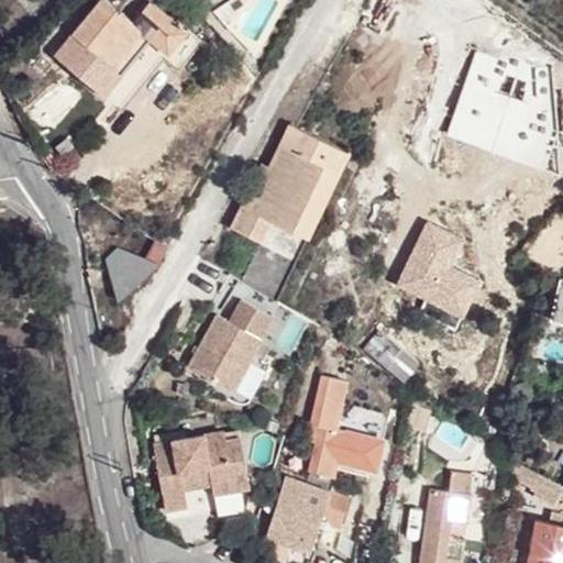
[(105,0),(102,0),(74,36),(84,45),(68,63),(102,94),(118,75),(111,68),(140,33),(162,51),(157,56),(177,72),(200,42),(187,32),(186,34),(151,3),(133,23),(105,0)]
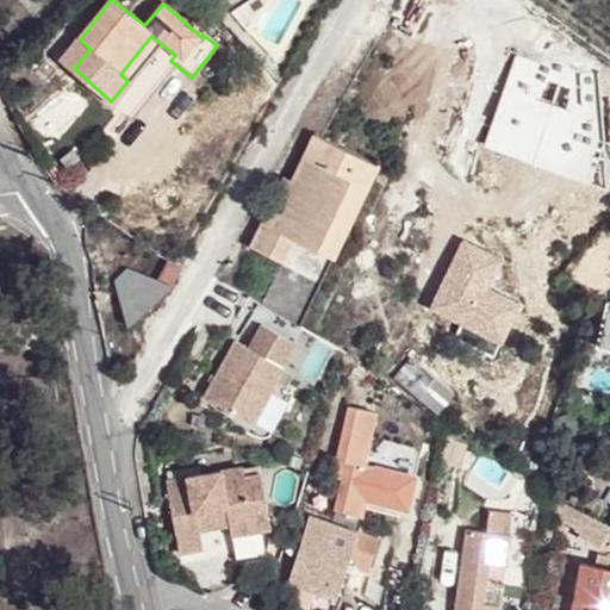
[(80,39),(63,60),(74,68),(91,49),(80,39)]
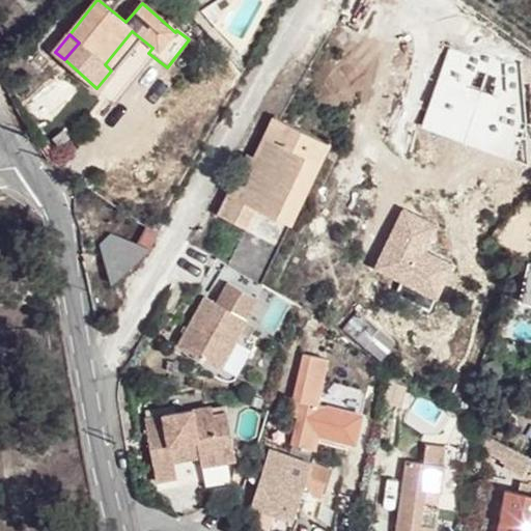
[(262,282),(327,142),(273,117),(255,157),(236,197),(228,193),(218,215),(244,228),(227,267),(262,282)]
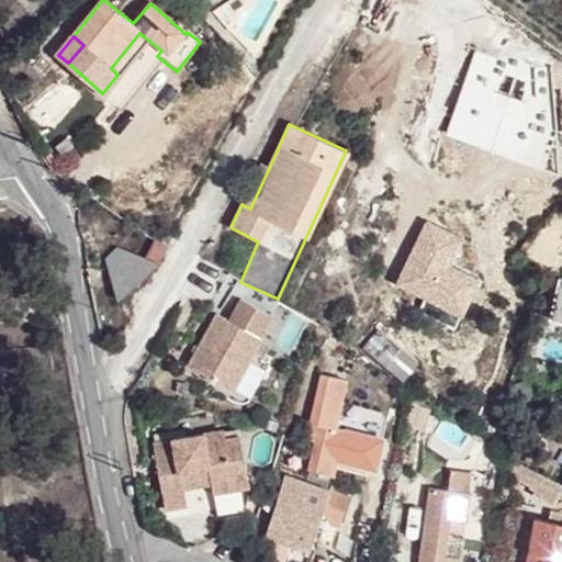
[(250,209),(270,166),(260,163),(242,204),(250,209)]
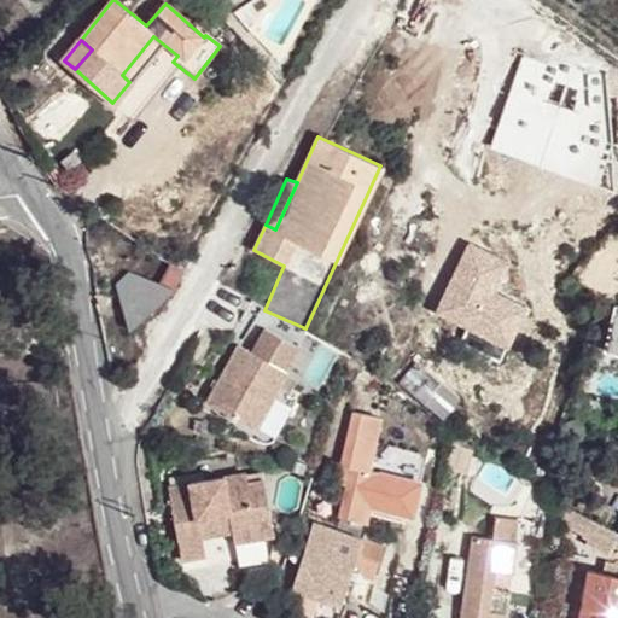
[(128,274),(117,285),(124,318),(146,299),(152,292),(159,285),(128,274)]
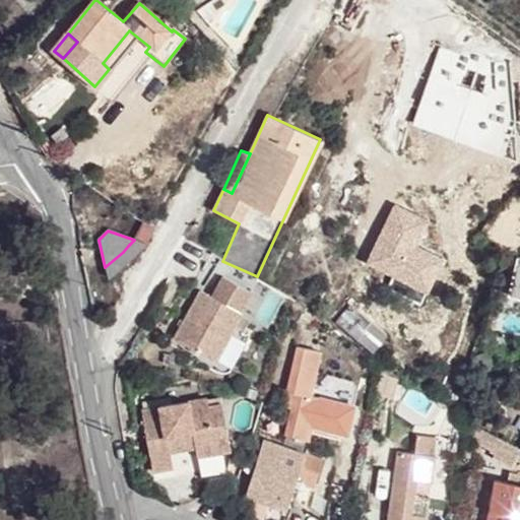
[(199,291),(172,337),(212,362),(240,315),(199,291)]
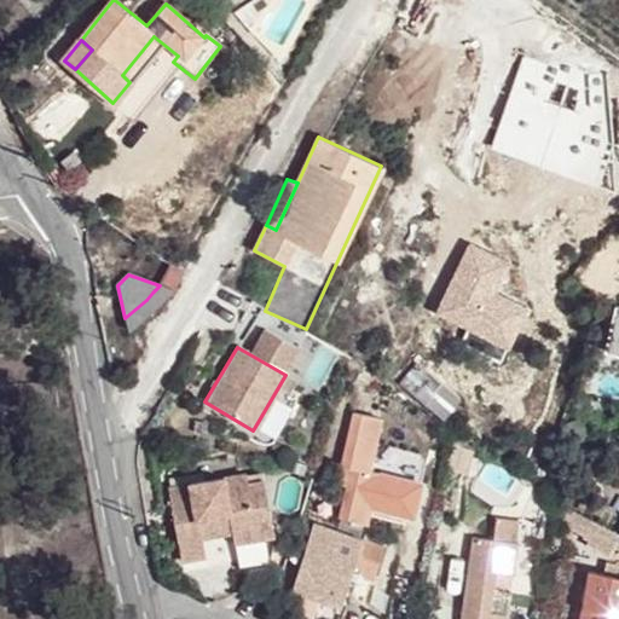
[(445,394),(428,416),(449,432),(466,411),(445,394)]
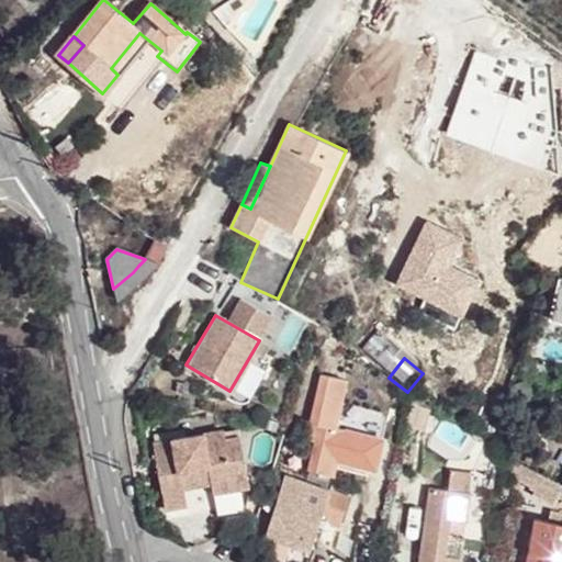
[(347,382),(324,375),(312,422),(319,424),(307,469),(330,474),(343,427),(336,425),(347,382)]
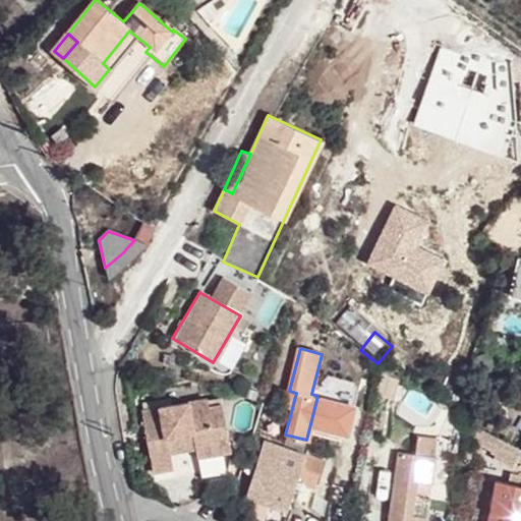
[(142,415),(155,476),(175,471),(172,456),(169,441),(194,435),(197,450),(199,459),(233,451),(223,406),(210,409),(208,401),(142,415)]
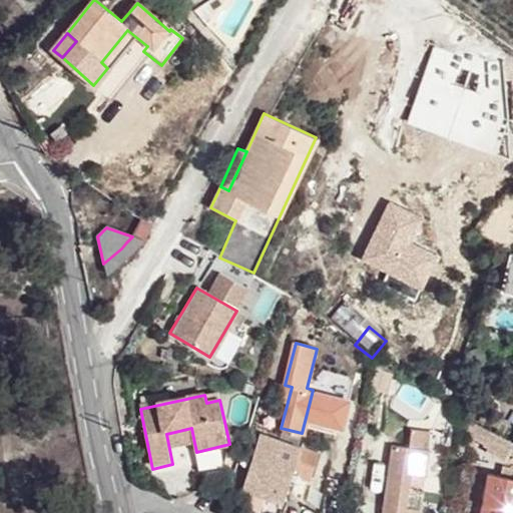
[(472,416),(460,409),(460,427),(471,434),(472,416)]
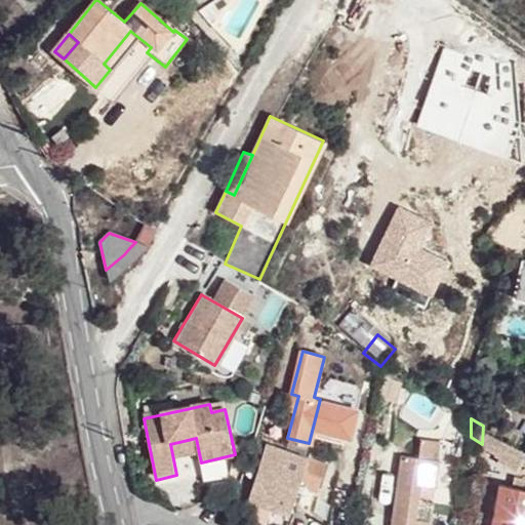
[(524,448),(522,447),(483,426),(482,444),(486,447),(485,451),(492,454),(491,458),(510,468),(517,457),(524,461),(524,448)]
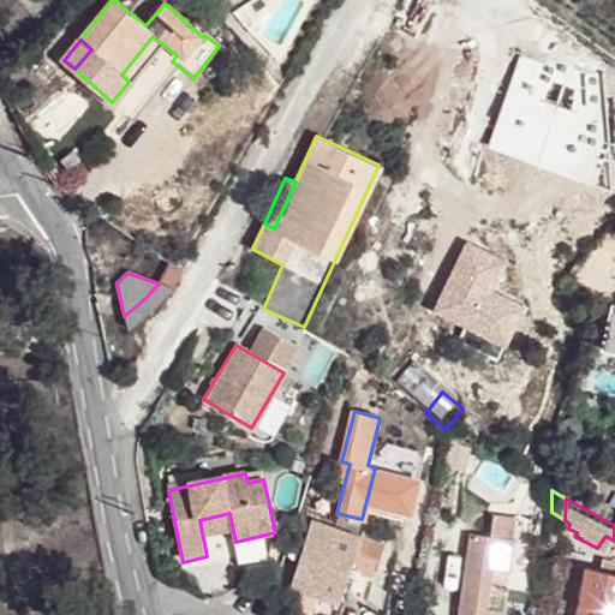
[(199,520),(203,538),(233,531),(230,513),(199,520)]
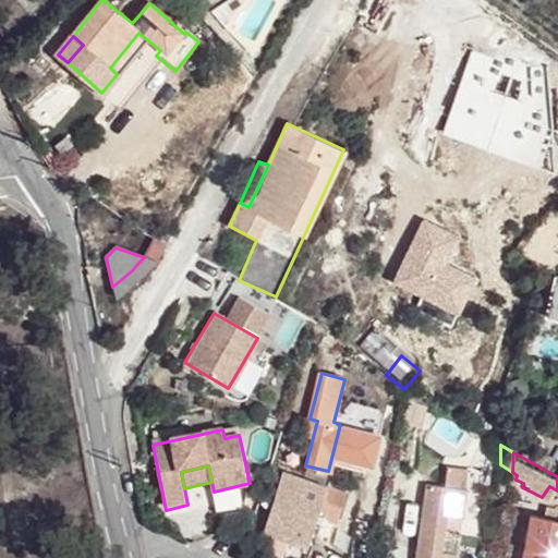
[(441,483),(465,482),(465,465),(441,466),(441,483)]
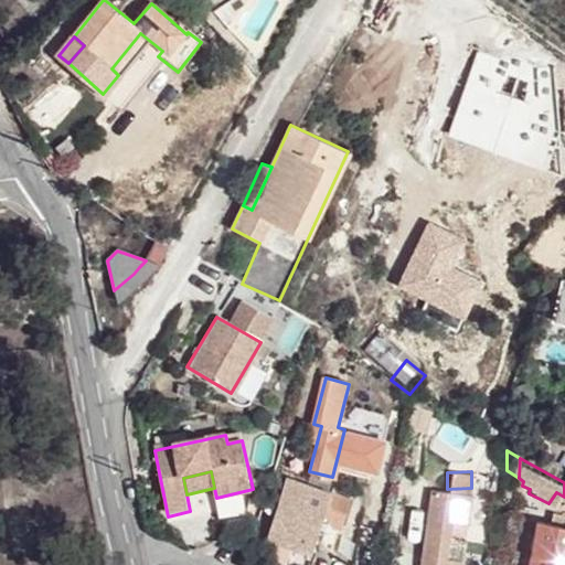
[(348,499),(284,480),(265,540),(309,553),(318,523),(338,528),(348,499)]
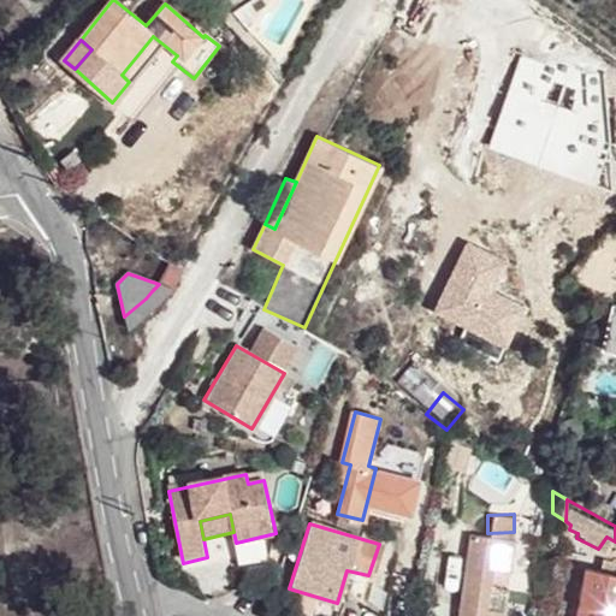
[(517,561),(473,551),(461,615),(486,615),(492,590),(511,593),(517,561)]
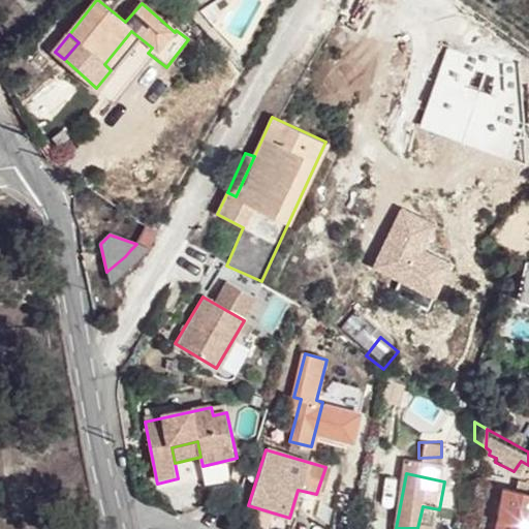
[(528,528),(528,489),(499,484),(491,528),(528,528)]
